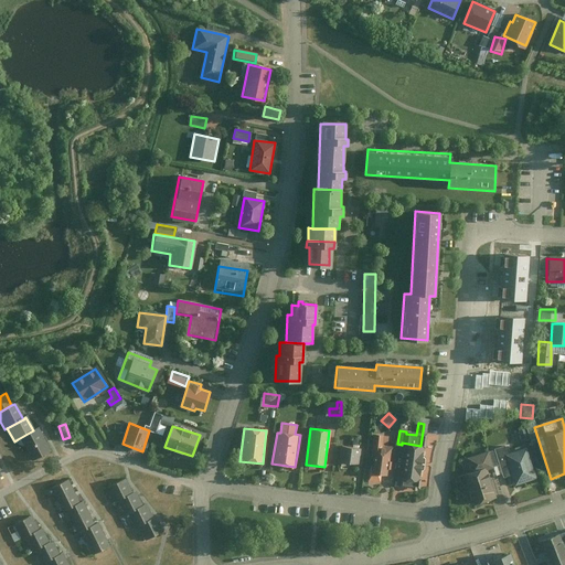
[(33,430),(18,439),(32,466),(51,455),(35,429),(33,430)]
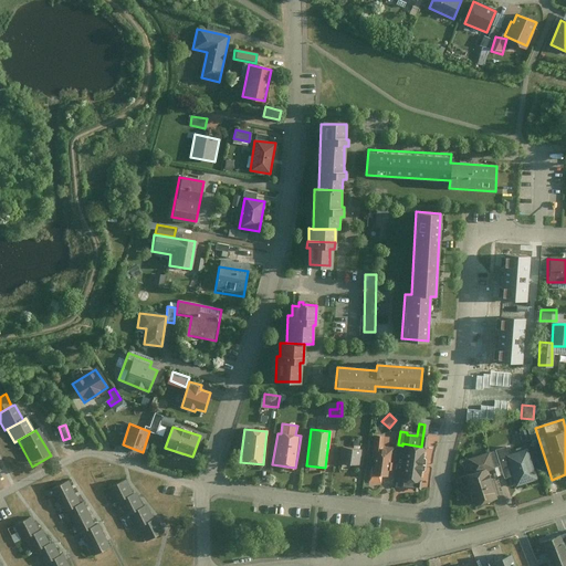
[(534,433),(524,436),(527,447),(533,444),(532,442),(536,440),(534,433)]
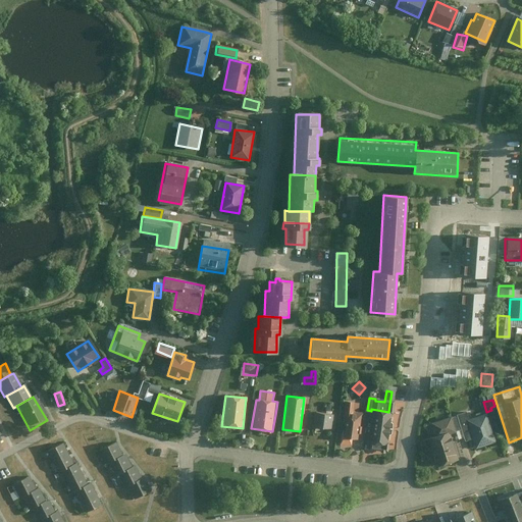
[(476,405),(479,414),(486,412),(483,402),(476,405)]
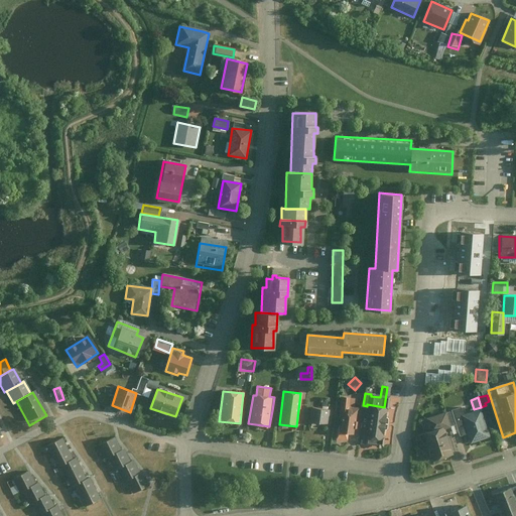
[(353,399),(340,398),(338,428),(335,427),(334,438),(344,439),(345,432),(351,432),(352,428),(357,429),(359,408),(352,407),(353,399)]
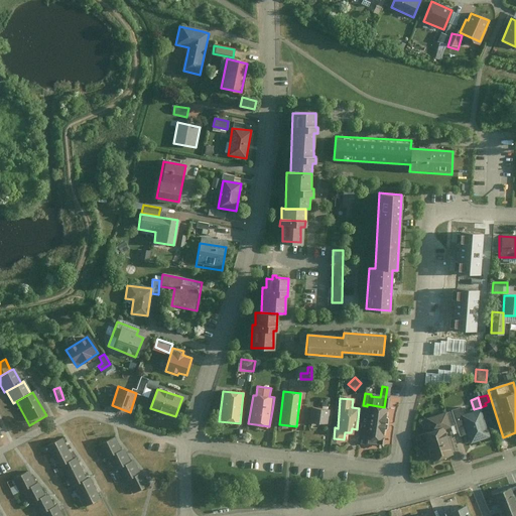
[(380,444),(384,407),(367,404),(367,406),(363,442),(380,444)]
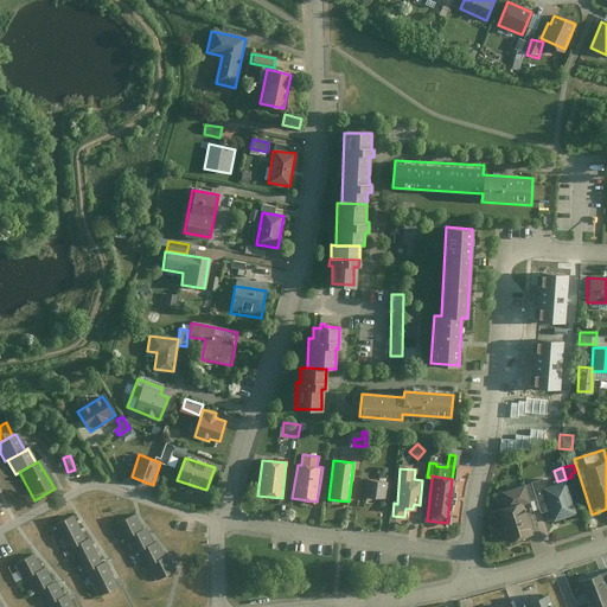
[(387,483),(364,480),(363,496),(384,498),(387,483)]
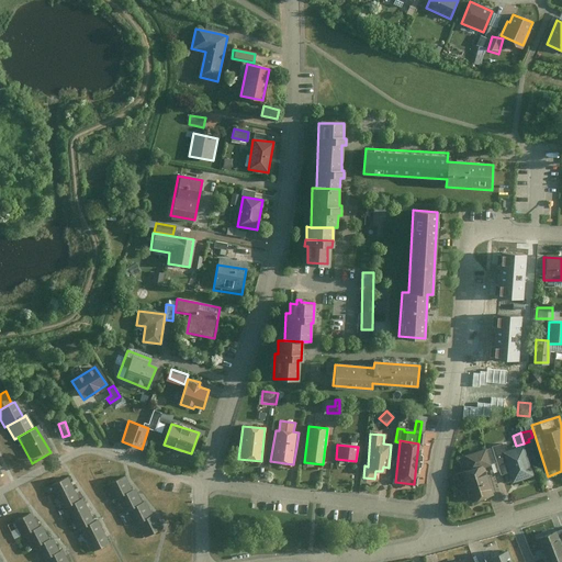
[(501,452),(510,483),(534,475),(524,446),(501,452)]
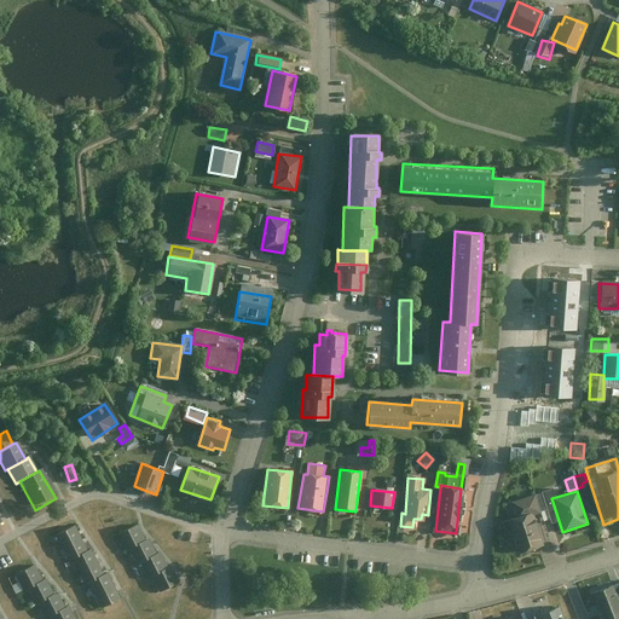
[(509,501),(514,516),(532,512),(533,515),(538,514),(532,495),(509,501)]
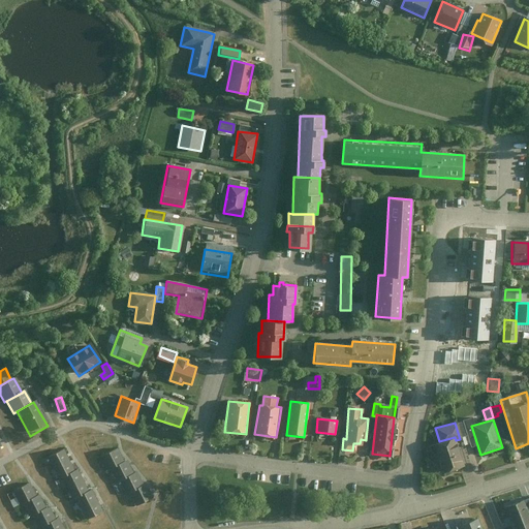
[(456,440),(455,437),(439,441),(433,443),(442,473),(464,467),(456,440)]
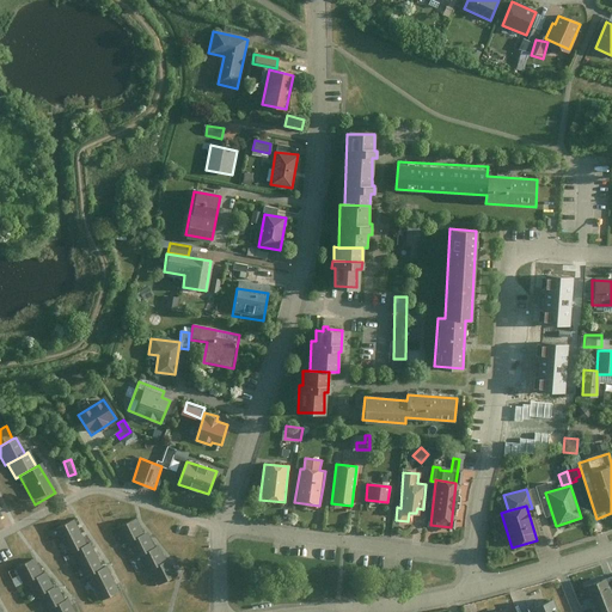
[(134,518),(115,528),(123,543),(127,542),(142,532),(134,518)]
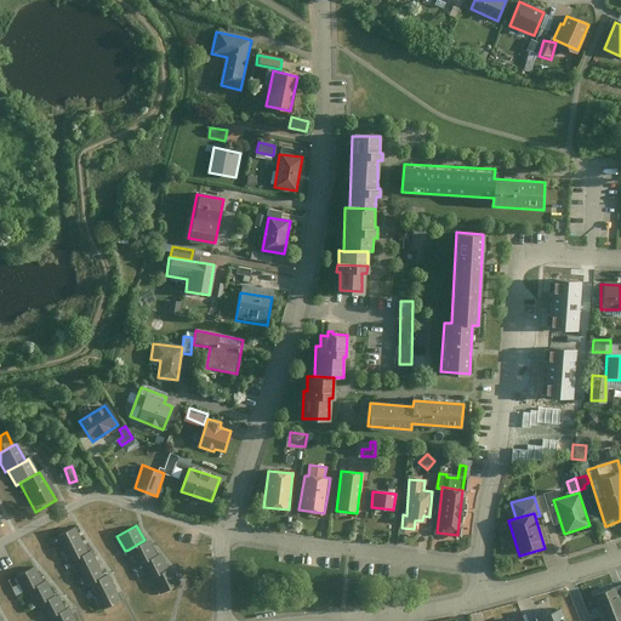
[(73,529),(55,539),(69,564),(72,562),(87,554),(73,529)]
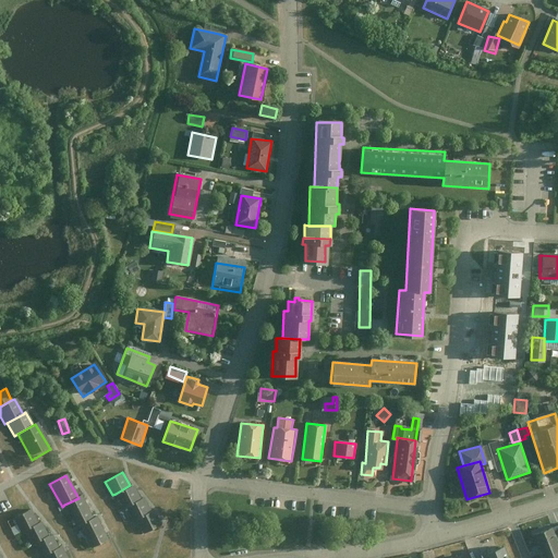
[(130,485),(116,494),(122,506),(124,505),(138,497),(132,484),(130,485)]
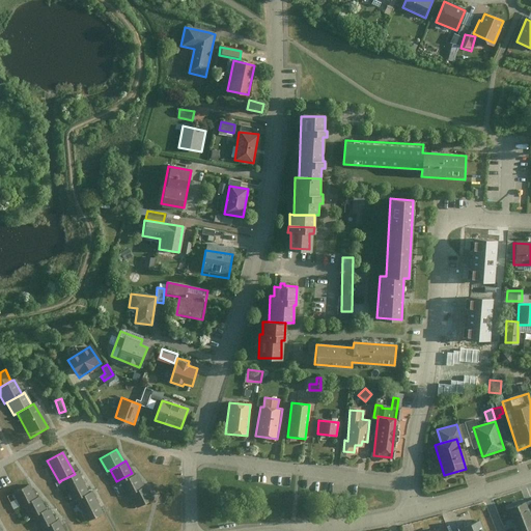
[(75,474),(61,480),(73,503),(76,501),(89,494),(77,472),(75,474)]
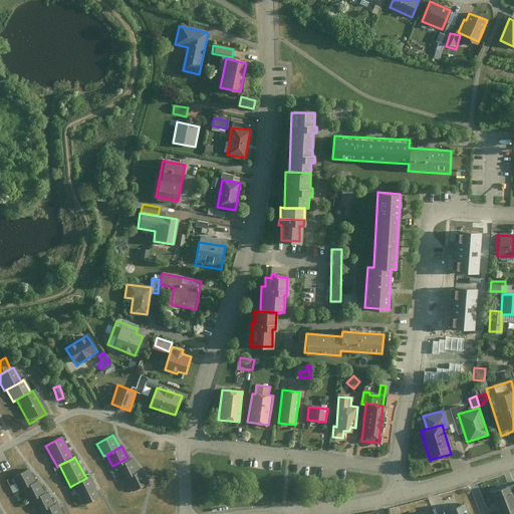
[(127,458),(114,465),(121,478),(124,477),(138,470),(131,457),(127,458)]
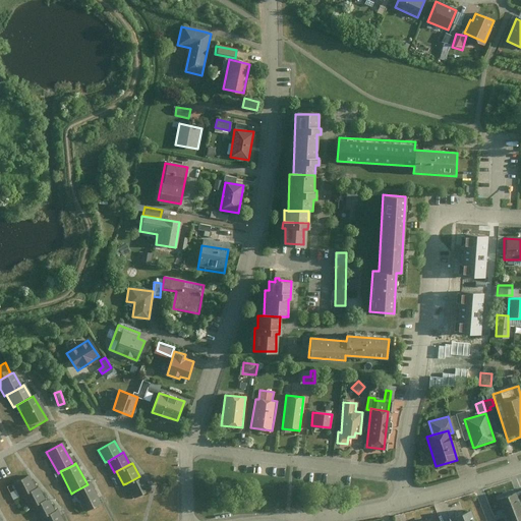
[(25,474),(10,483),(17,497),(19,496),(34,487),(25,474)]
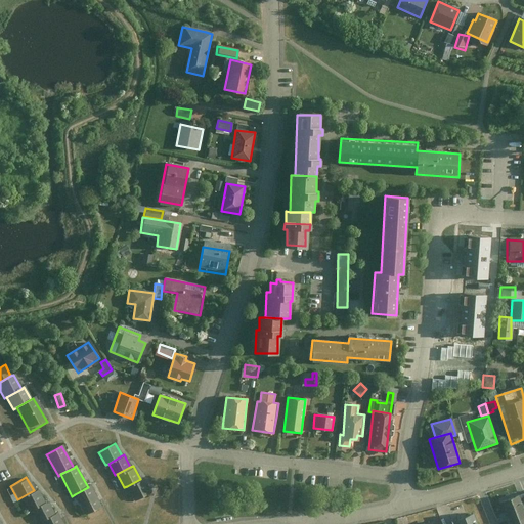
[(140,479),(127,486),(135,500),(150,492),(142,478),(140,479)]
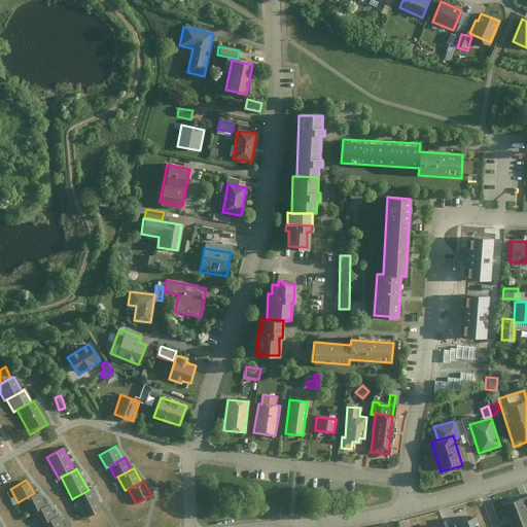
[(89,490),(75,497),(85,518),(101,510),(90,490),(89,490)]
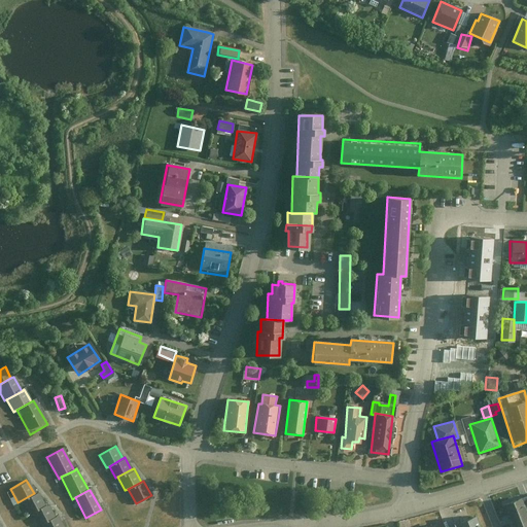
[(34,493),(20,501),(28,514),(29,513),(43,504),(35,492),(34,493)]
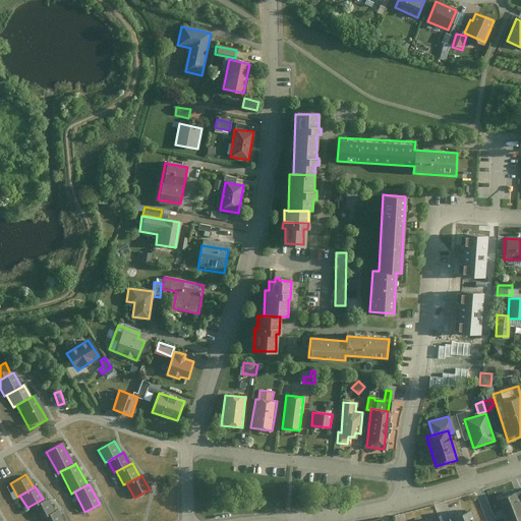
[(514,493),(498,499),(506,520),(520,520),(520,510),(519,505),(515,495),(514,493)]
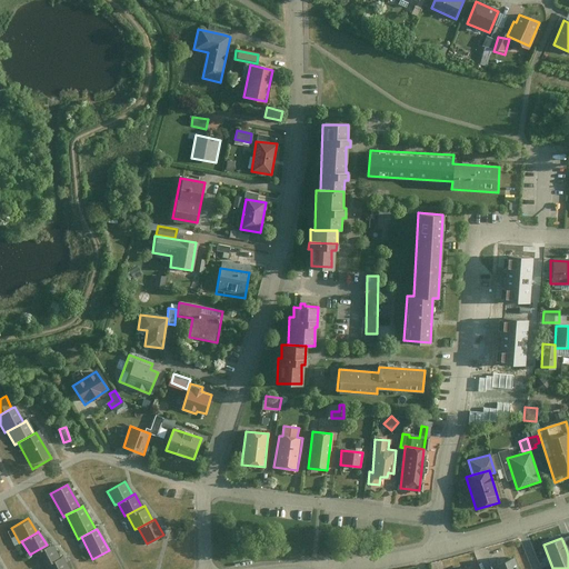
[(47,545),(31,553),(40,568),(42,567),(57,558),(49,543),(47,545)]
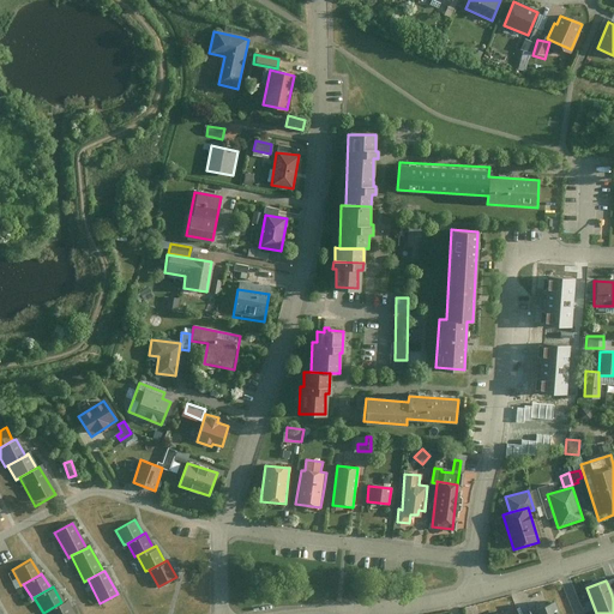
[(61,602),(46,612),(46,613),(71,613),(65,601),(61,602)]
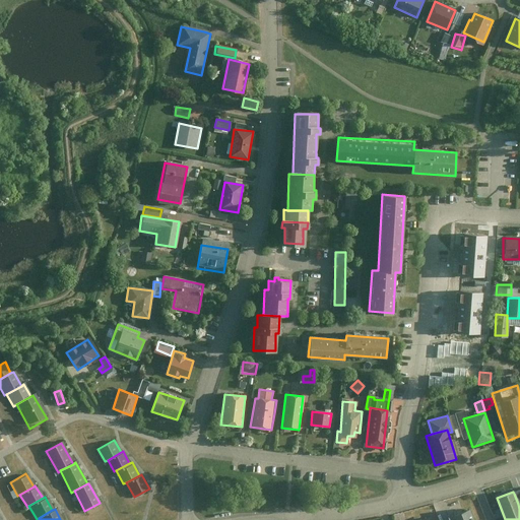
[(472,519),(468,509),(452,515),(454,519),(472,519)]
